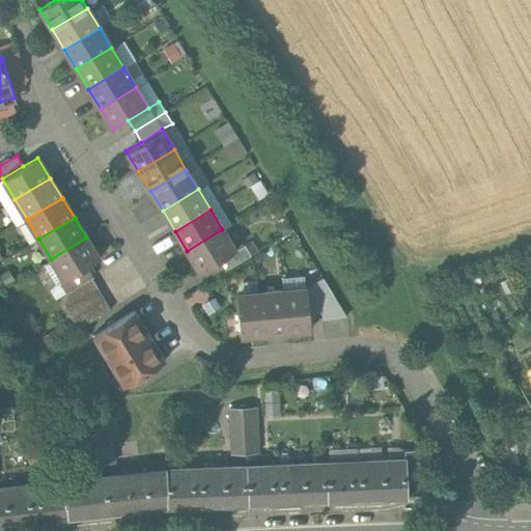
[(199,272),(214,262),(235,250),(222,229),(187,251),(199,272)]
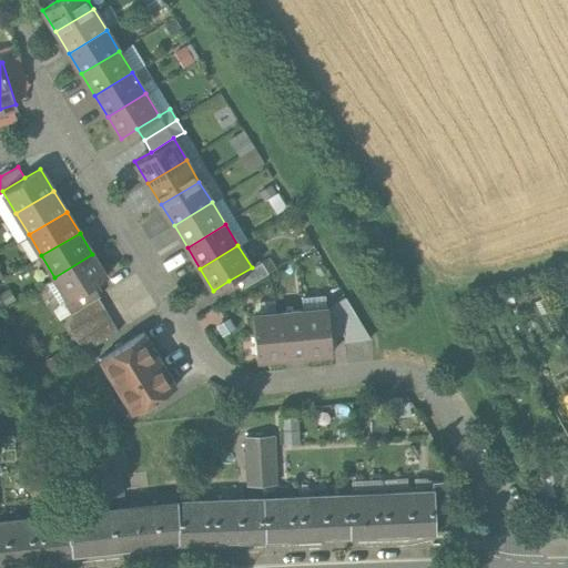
[(92,254),(54,277),(47,282),(60,304),(63,302),(93,284),(105,275),(92,254)]
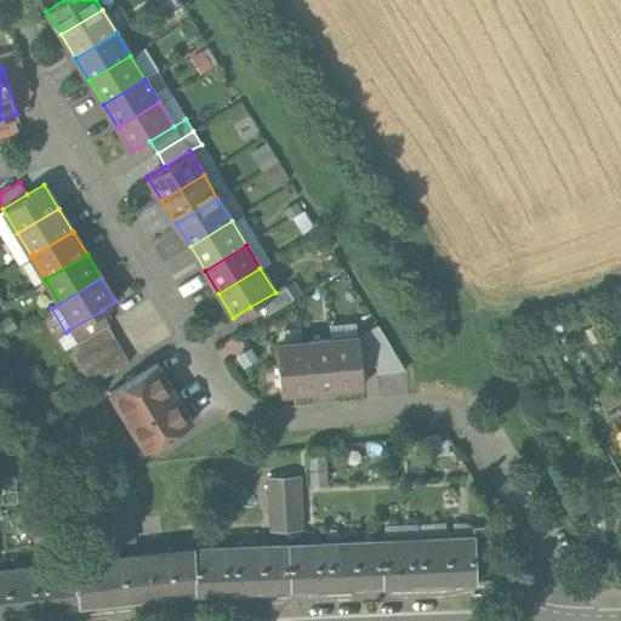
[(275,292),(250,307),(258,320),(294,298),(285,285),(275,292)]
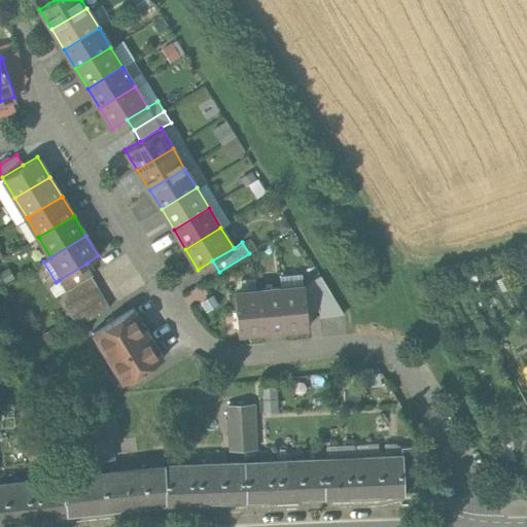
[(86,264),(59,280),(66,290),(91,275),(93,274),(86,264)]
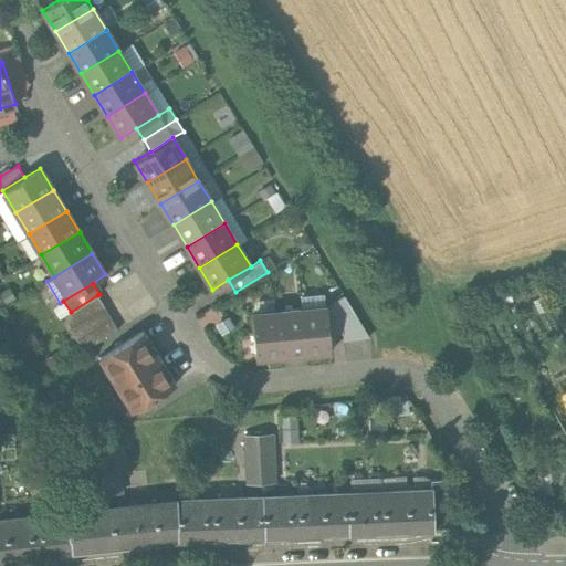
[(97,295),(71,312),(63,316),(71,327),(104,306),(97,295)]
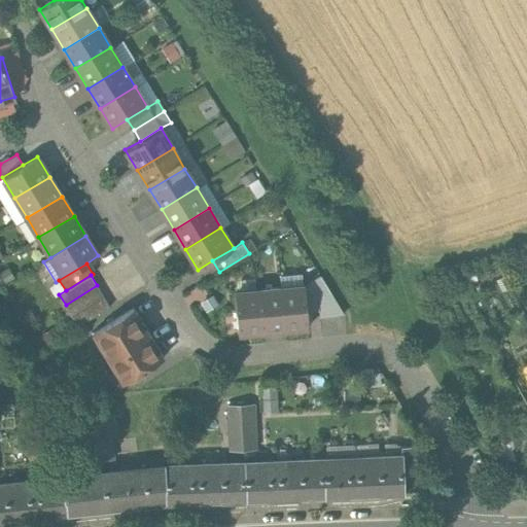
[(307,312),(319,311),(317,293),(329,292),(319,276),(305,286),(307,312)]
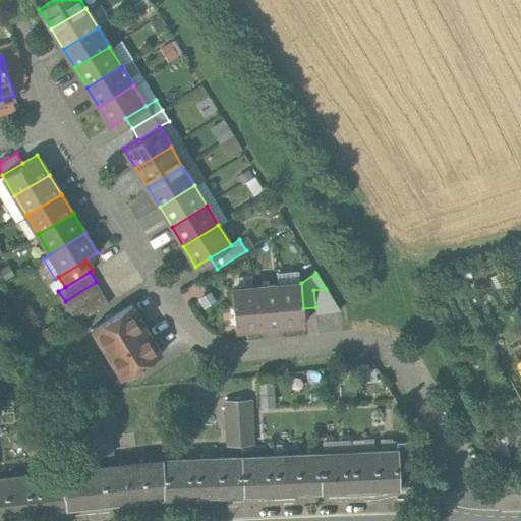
[(96,282),(65,301),(70,311),(103,293),(96,282)]
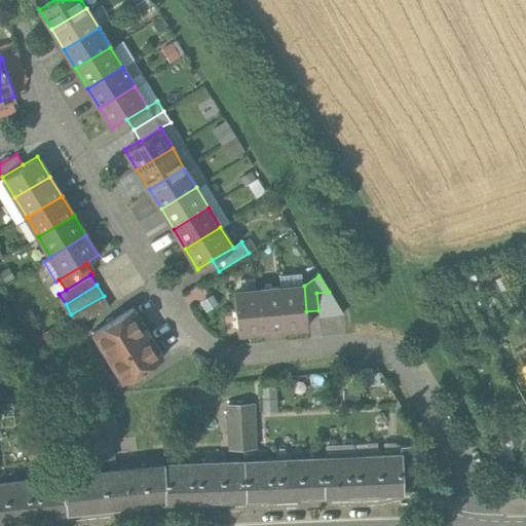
[(306,311),(304,286),(280,288),(284,328),(307,326),(306,311)]
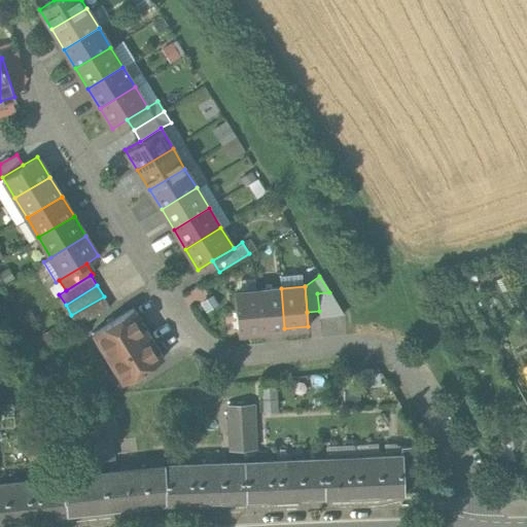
[(284,328),(281,288),(257,290),(261,330),(284,328)]
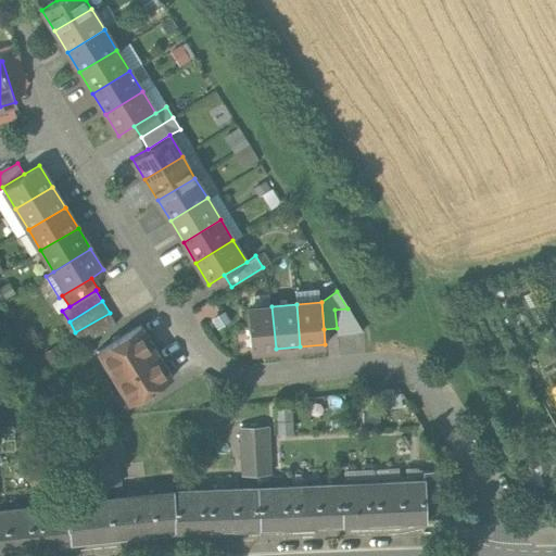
[(276,349),(272,306),(247,308),(251,351),(276,349)]
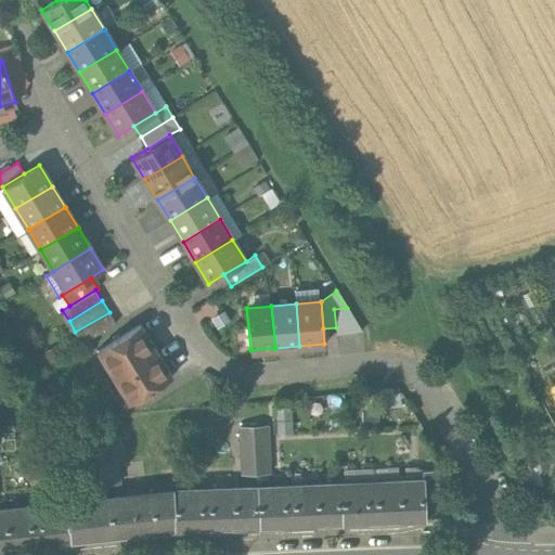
[(337,334),(361,331),(347,308),(334,309),(336,327),(337,334)]
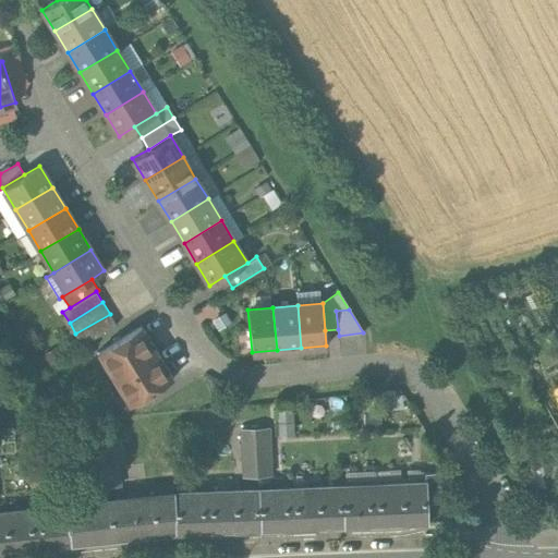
[(110,314),(75,334),(83,346),(117,325),(110,314)]
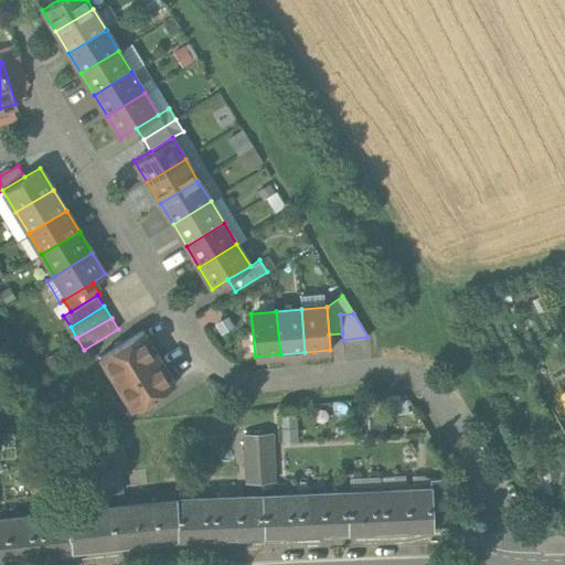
[(142,329),(98,356),(131,409),(176,383),(142,329)]
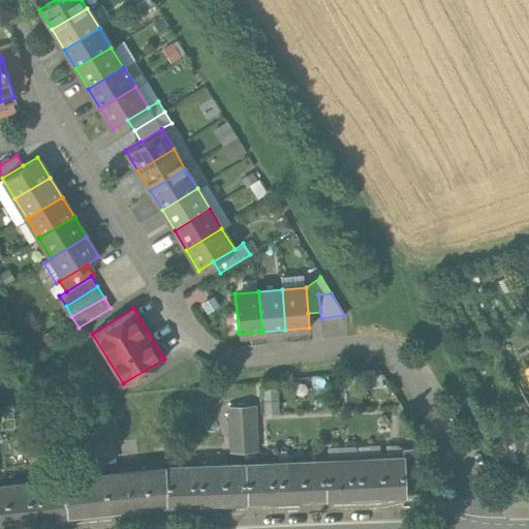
[(254,405),(228,406),(230,453),(256,452),(254,405)]
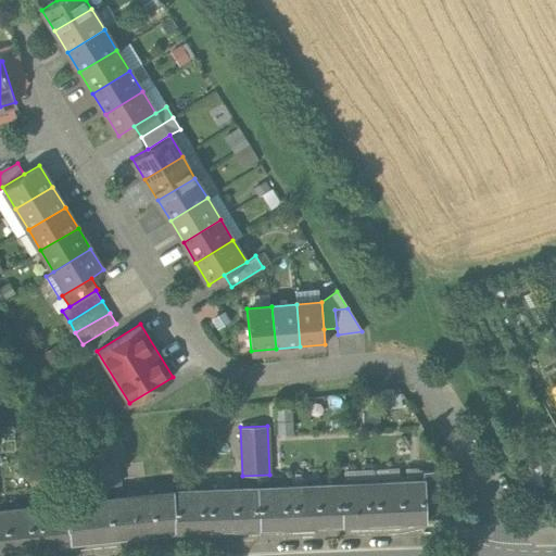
[(114,445),(86,449),(91,488),(118,484),(114,445)]
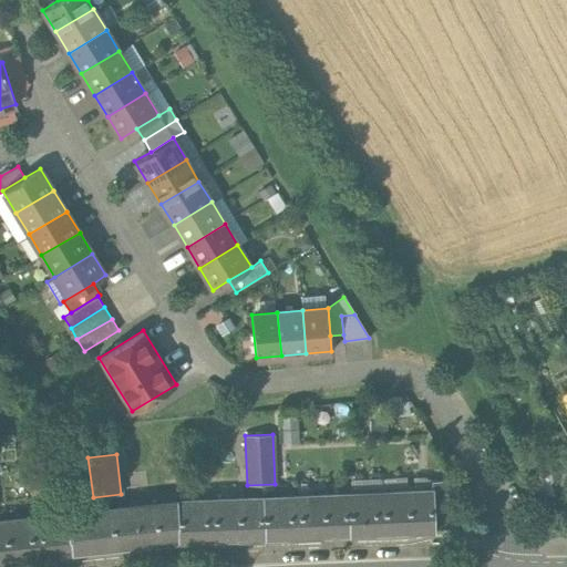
[(430,481),(431,490),(432,490),(434,528),(447,528),(445,480),(430,481)]
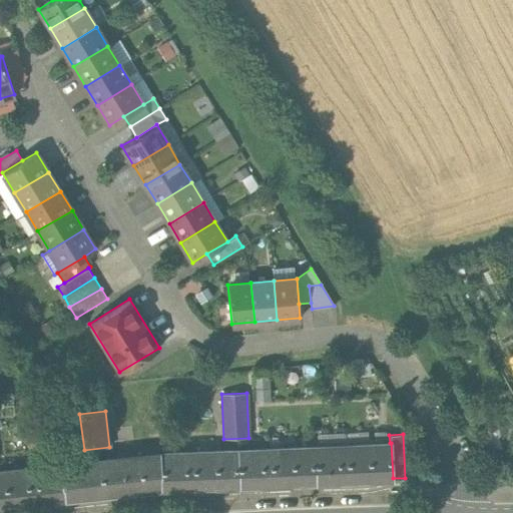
[(158,453),(160,489),(393,479),(393,478),(391,443),(390,443),(158,453)]
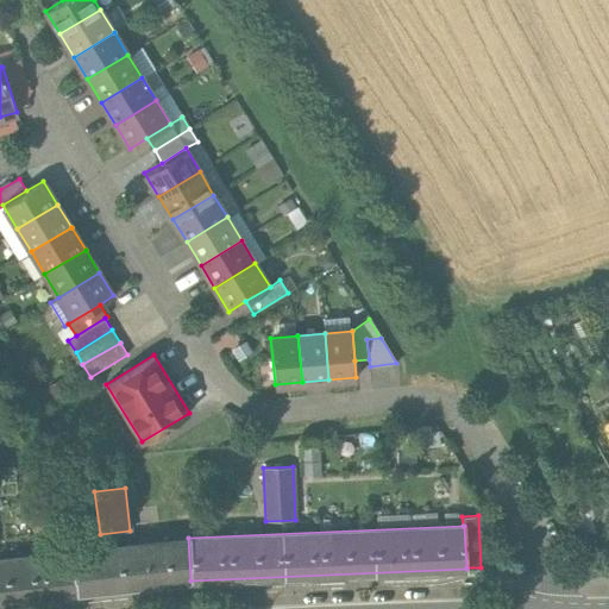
[(173,583),(190,581),(188,538),(168,541),(173,583)]
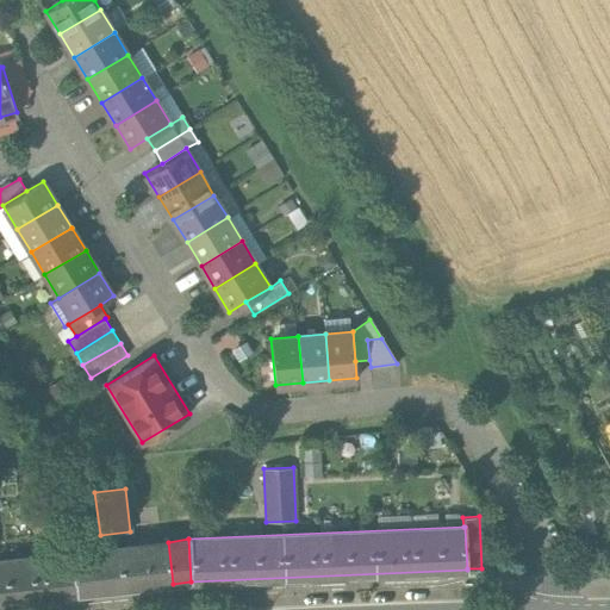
[(0,603),(173,584),(168,542),(0,560),(0,603)]
